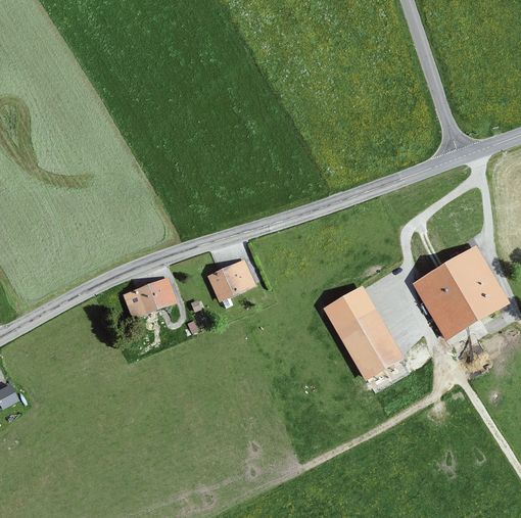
[(475,245),(410,282),(443,339),(508,302),(475,245)]
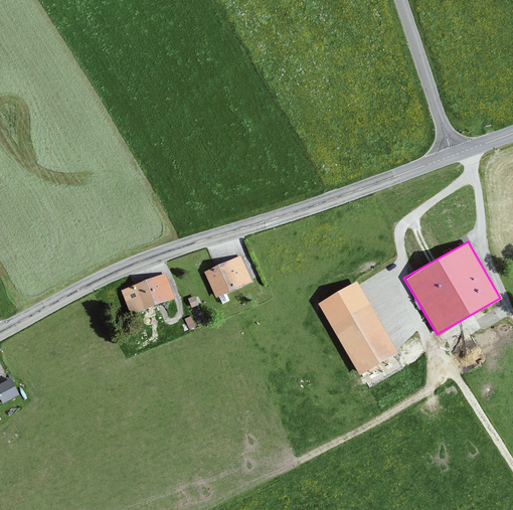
[(238,252),(203,269),(214,294),(250,278),(238,252)]
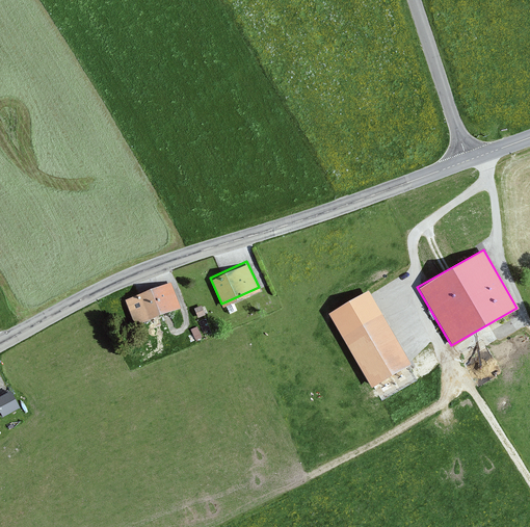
[(168,279),(123,297),(134,324),(180,306),(168,279)]
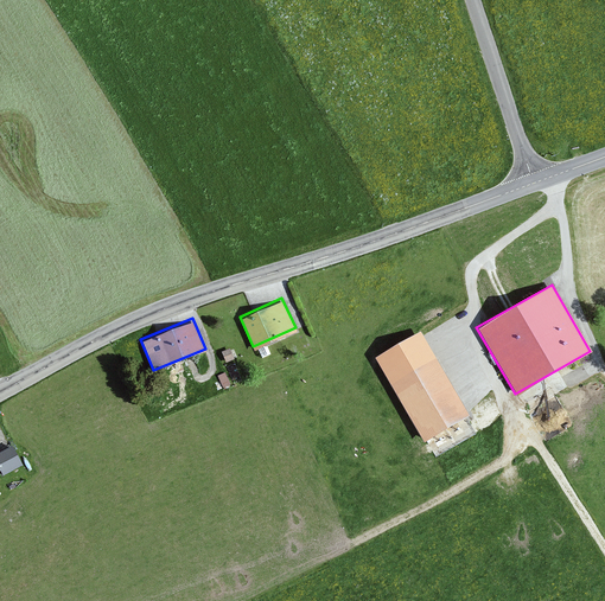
[(466,415),(419,332),(375,357),(422,440),(466,415)]
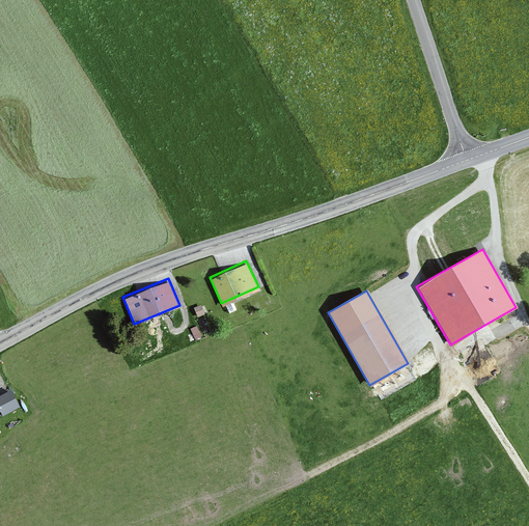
[(199,301),(192,304),(195,312),(202,310),(199,301)]
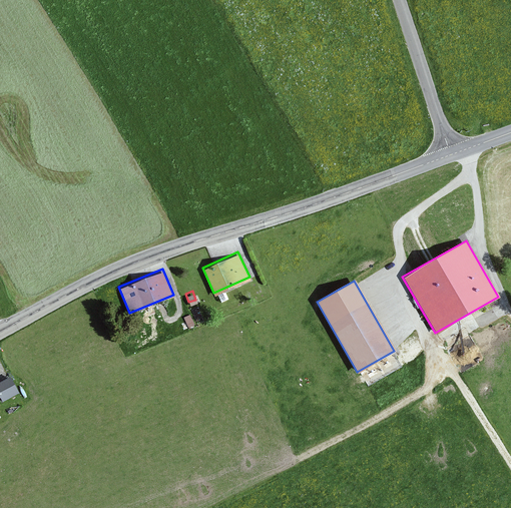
[(0,396),(2,399),(17,390),(9,375),(0,380),(0,396)]
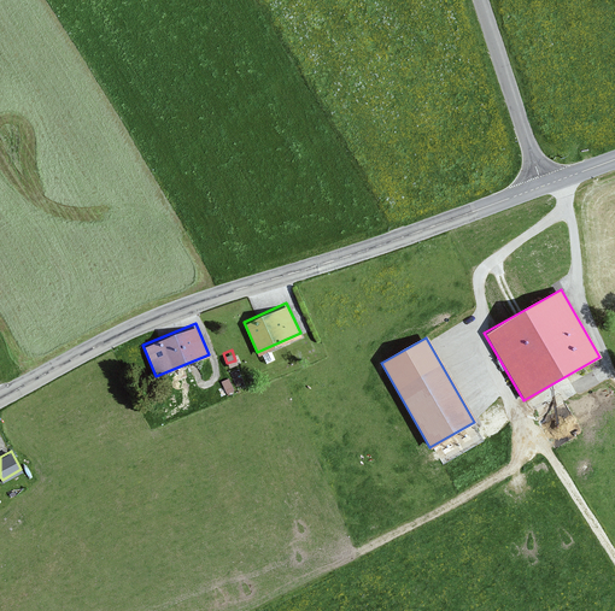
All buildings are outlined.
